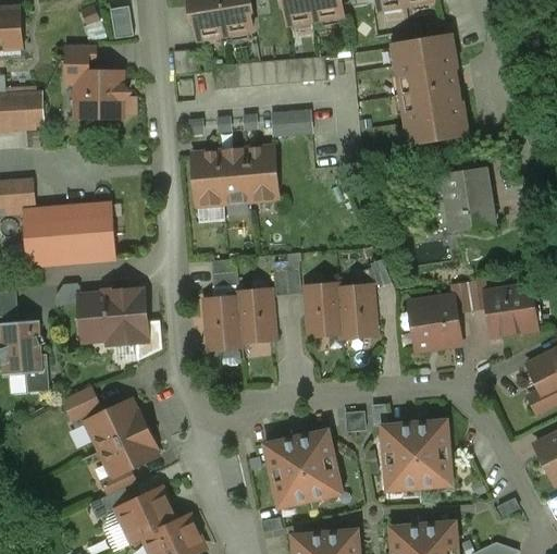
[(188,0),(192,17),(195,17),(198,37),(252,28),(249,9),(252,8),(250,0),(188,0)]
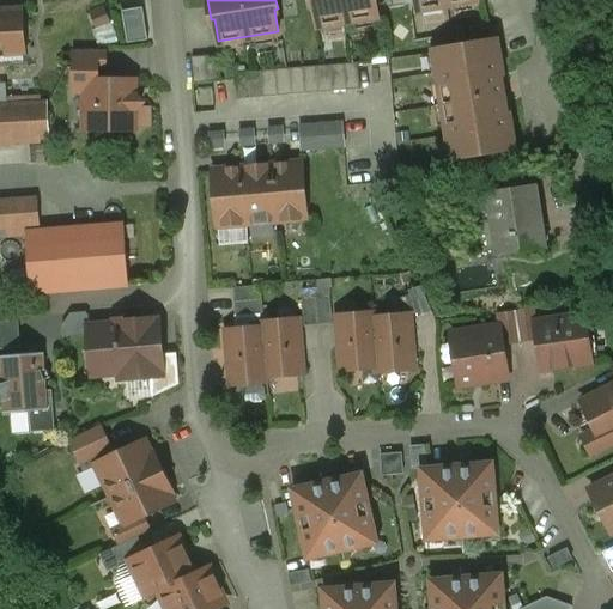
[(309,0),(310,4),(314,2),(317,24),(377,14),(375,0),(309,0)]
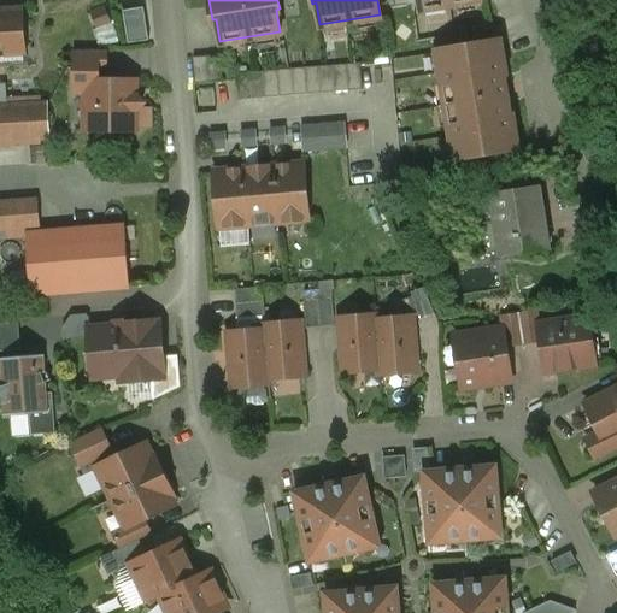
[(144,5),(122,7),(128,40),(148,36),(144,5)]
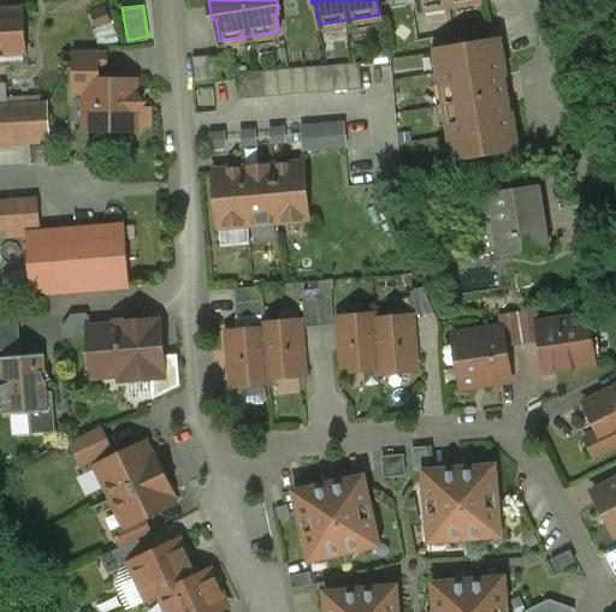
[(22,6),(0,7),(0,63),(25,63),(24,52),(25,52),(22,6)]
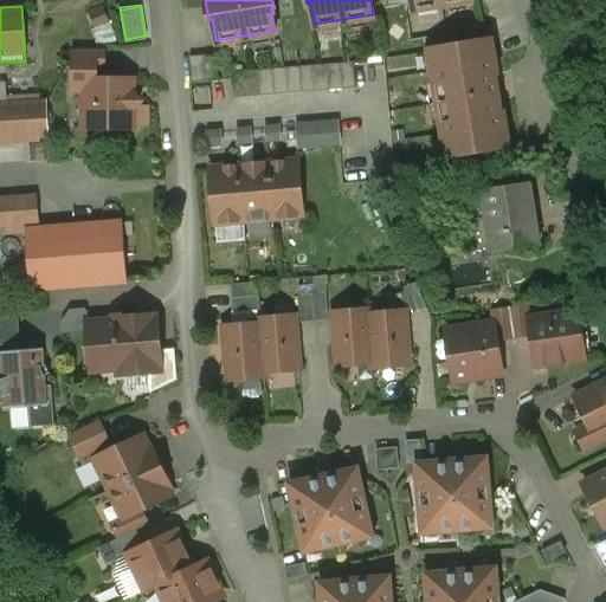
[(490,37),(427,47),(445,154),(508,143),(502,108),(494,109),(492,104),(498,103),(496,91),(494,78),(489,79),(488,73),(496,72),(490,37)]
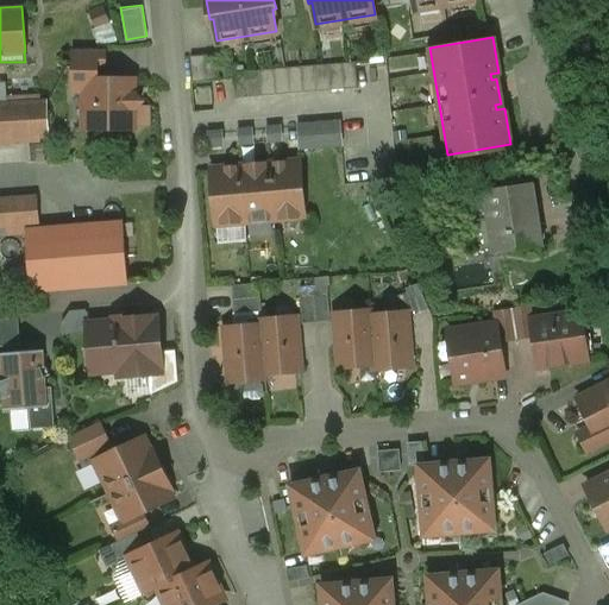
[(71,90),(86,90),(86,76),(95,76),(95,65),(105,65),(105,46),(71,48),(71,90)]
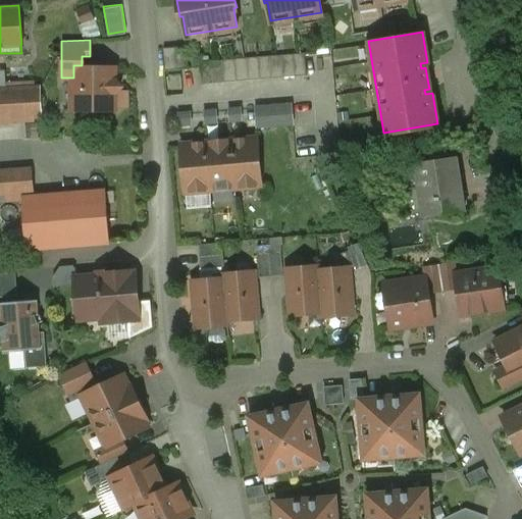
[(186,44),(162,46),(164,68),(188,66),(186,44)]
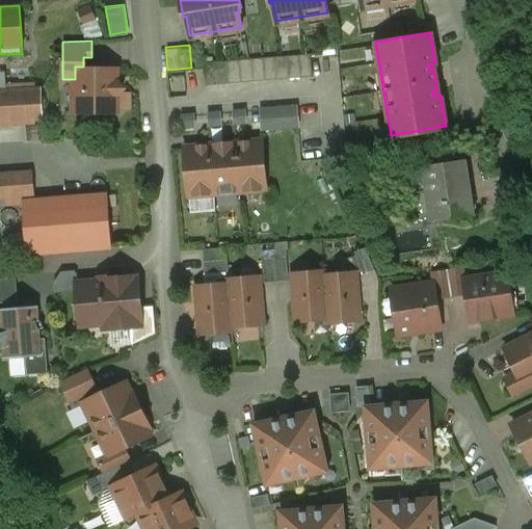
[(310,52),(203,60),(205,83),(312,75),(310,52)]
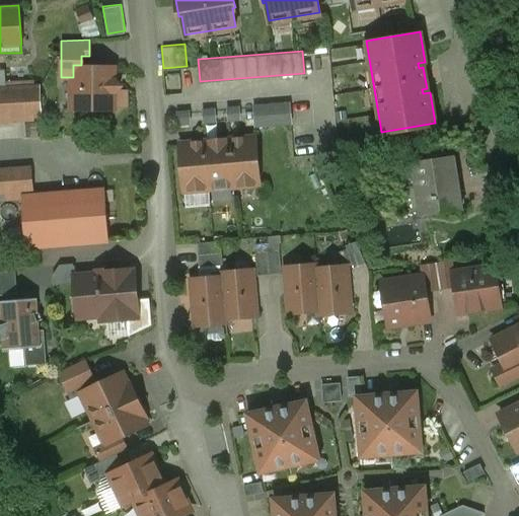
[(115,65),(81,65),(73,65),(73,77),(73,99),(80,107),(115,106),(115,91),(122,84),(115,77),(115,65)]
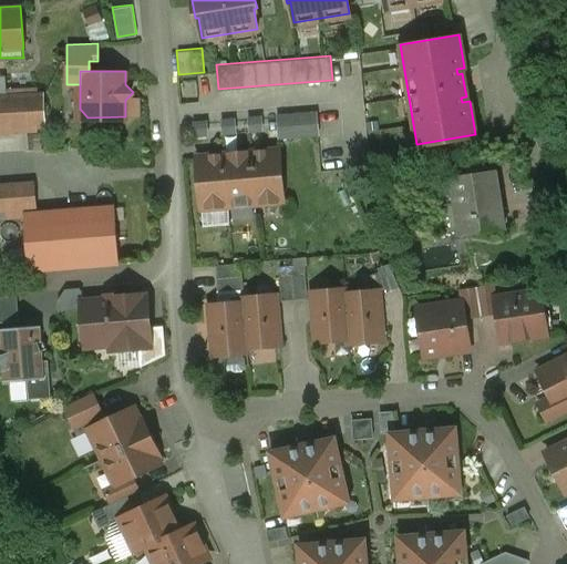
[(0,130),(45,127),(43,92),(0,94),(0,130)]
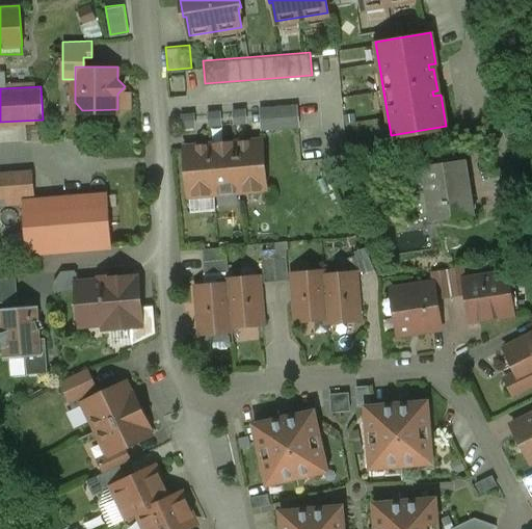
[(297,105),(261,108),(263,128),(299,126),(297,105)]
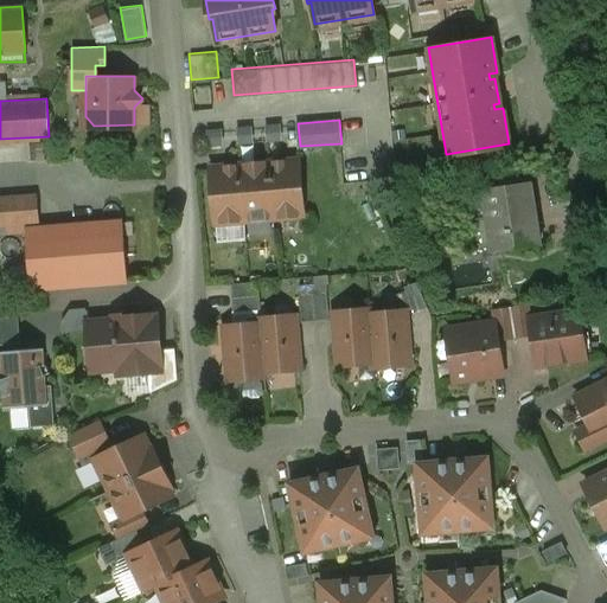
[(280,123),(266,126),(267,139),(281,138),(280,123)]
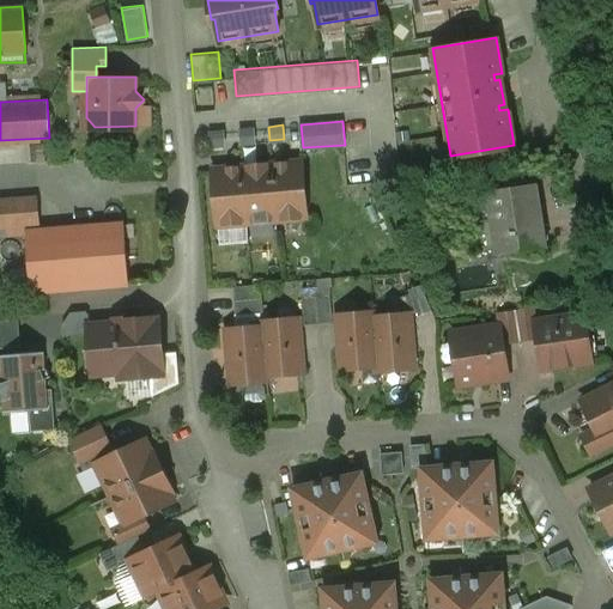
[(254,128),(240,129),(241,144),(255,142),(254,128)]
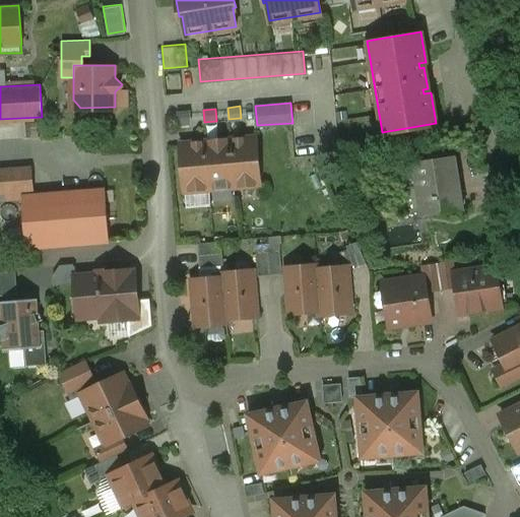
[(190,111),(178,112),(179,124),(191,123),(190,111)]
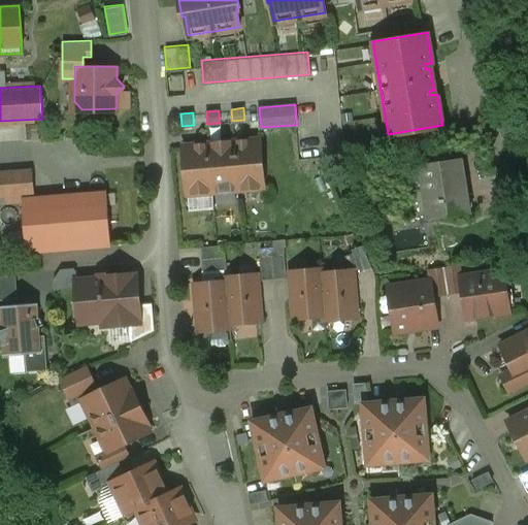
[(505,112),(494,117),(501,135),(513,131),(505,112)]
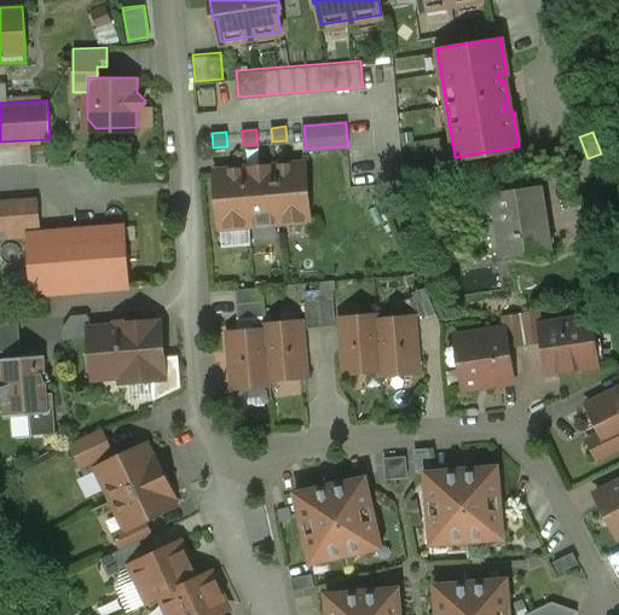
[(306,161),(275,164),(279,221),(311,218),(306,161)]
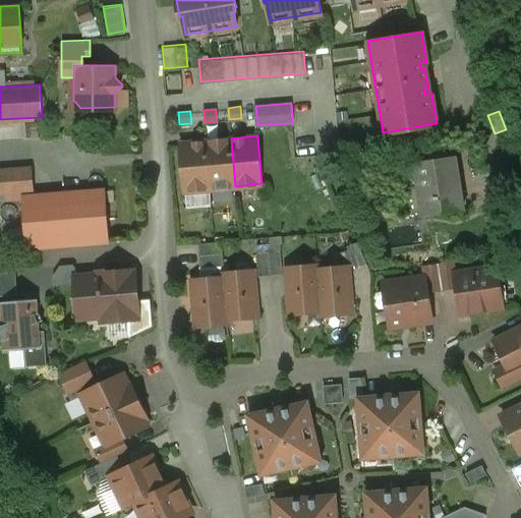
[(231,138),(206,140),(210,188),(235,186),(231,138)]
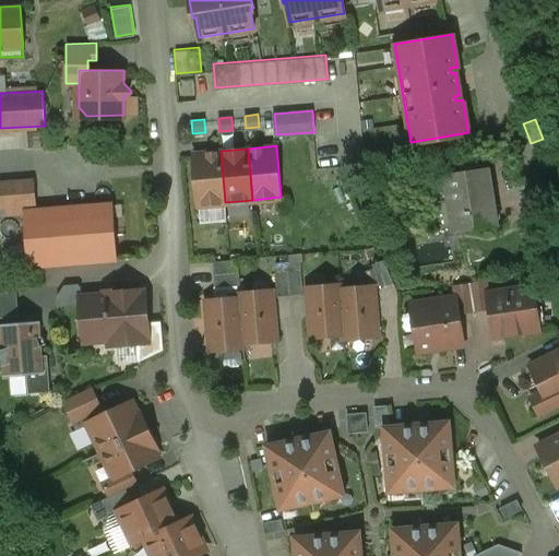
[(221,151),(194,153),(199,204),(225,202),(221,151)]
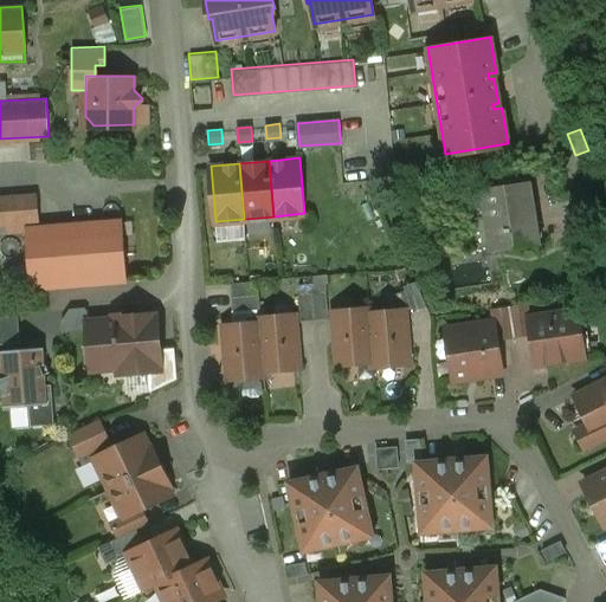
[(528,181),(472,189),(477,214),(485,213),(491,250),(539,243),(528,181)]
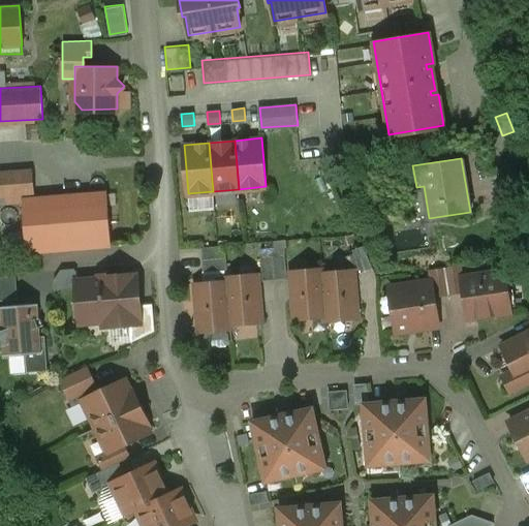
[(0,202),(23,199),(34,199),(34,197),(32,169),(0,172),(0,202)]
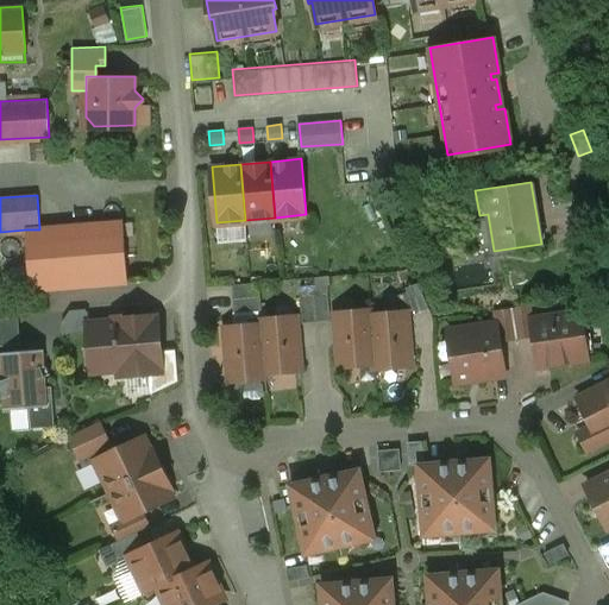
[(123,221),(39,227),(39,229),(26,229),(31,287),(127,281),(123,221)]
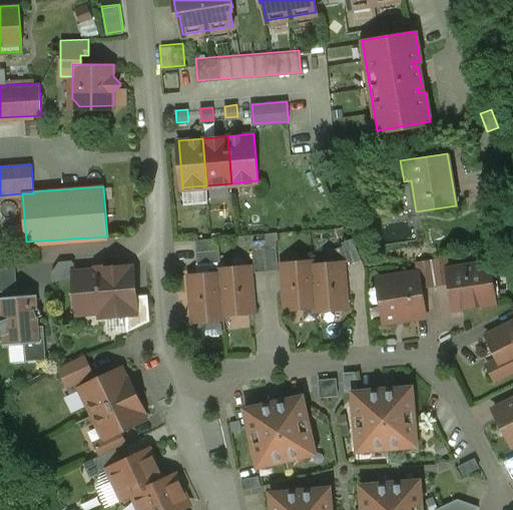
[(216,236),(194,238),(196,263),(218,261),(216,236)]
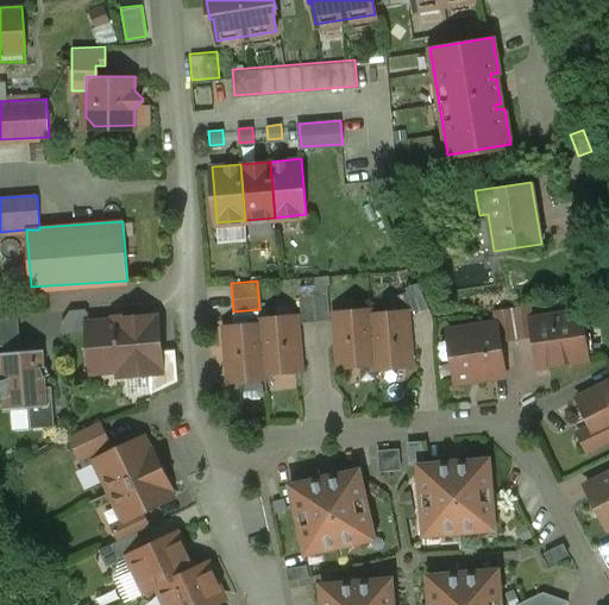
[(419,282),(406,288),(415,312),(428,307),(419,282)]
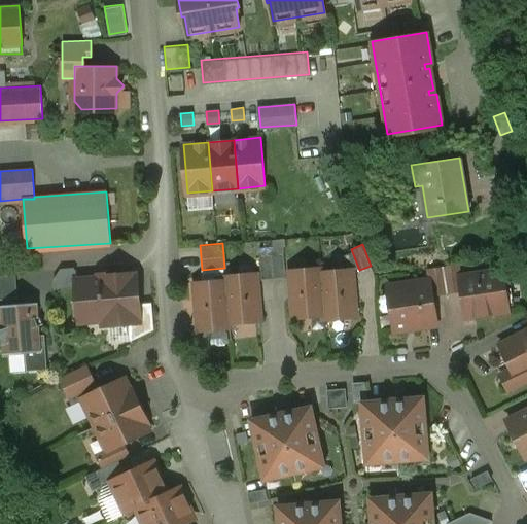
[(283,253),(271,254),(273,277),(285,276),(283,253)]
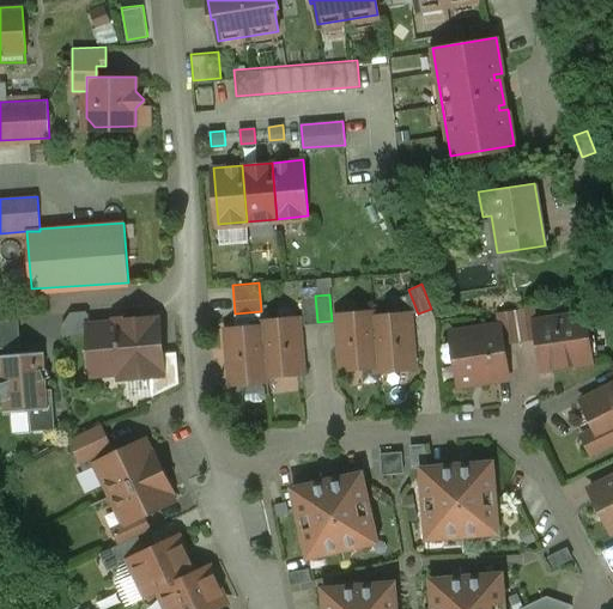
[(317,322),(315,296),(301,297),(303,323),(317,322)]
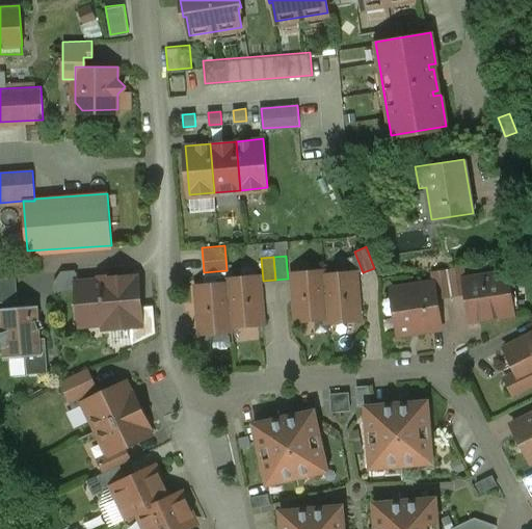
[(447,267),(451,295),(466,293),(463,276),(464,276),(462,265),(447,267)]
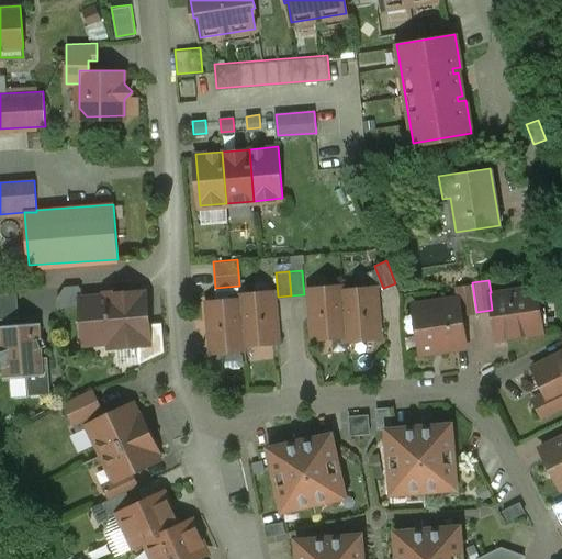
[(476,312),(472,282),(456,284),(458,299),(460,314),(476,312)]
